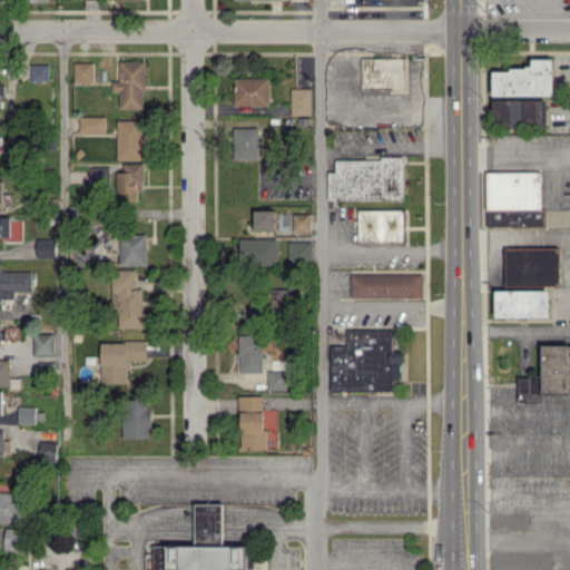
[(360,90),(406,90),(406,56),(360,56),(360,90)]
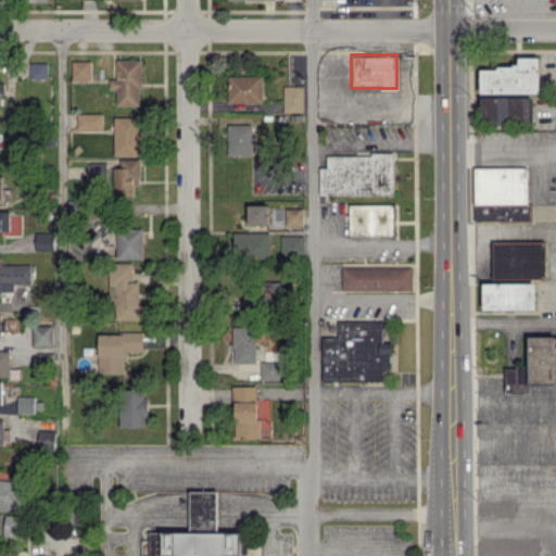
[(481,93),(540,92),(540,57),(518,57),(518,66),(480,67),(481,93)]
